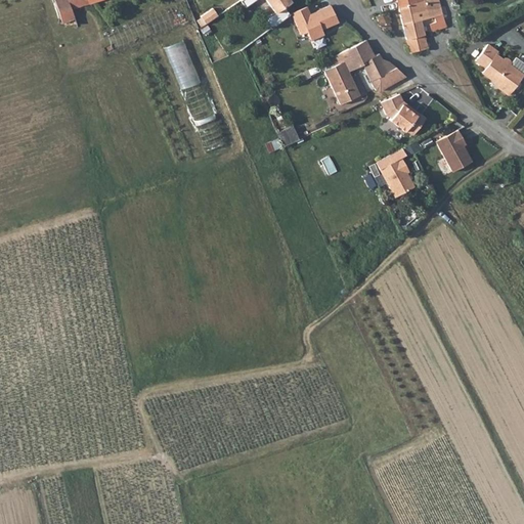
[(92,4),(90,0),(53,0),(61,23),(76,18),(74,9),(92,4)]
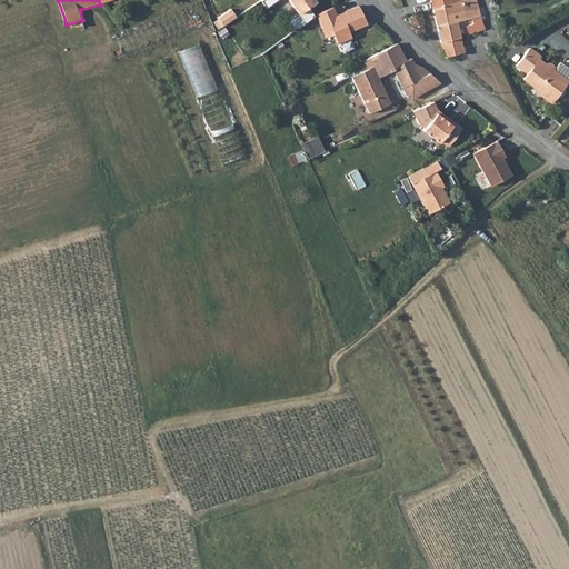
[(288,0),(297,12),(311,2),(311,0),(288,0)]
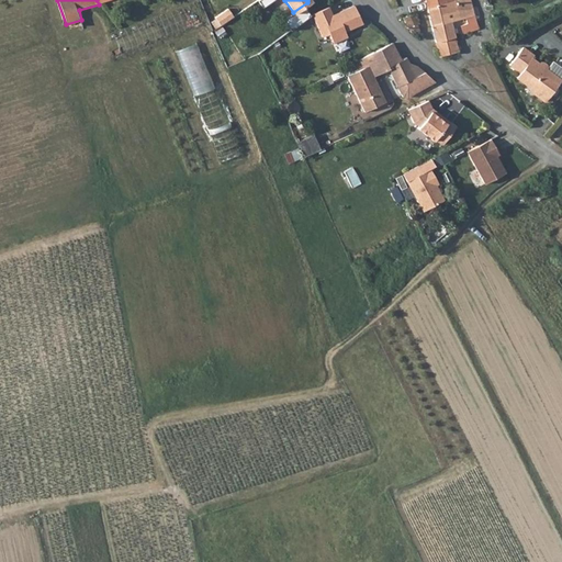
[(472,1),(471,0),(456,0),(454,0),(426,7),(430,25),(450,21),(465,17),(475,14),(472,1)]
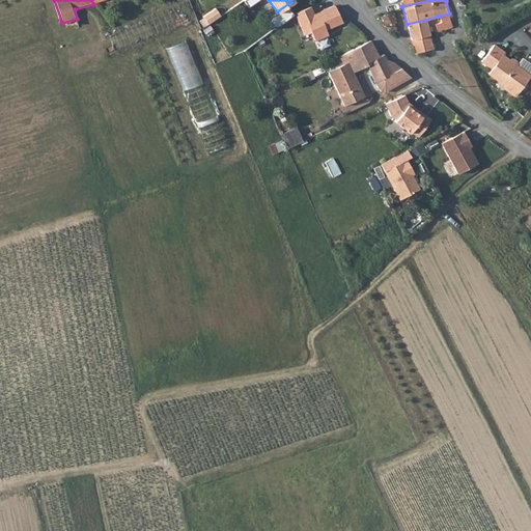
[(308,5),(295,12),(298,22),(304,34),(309,32),(313,40),(327,34),(324,29),(340,22),(333,5),(312,15),(308,5)]
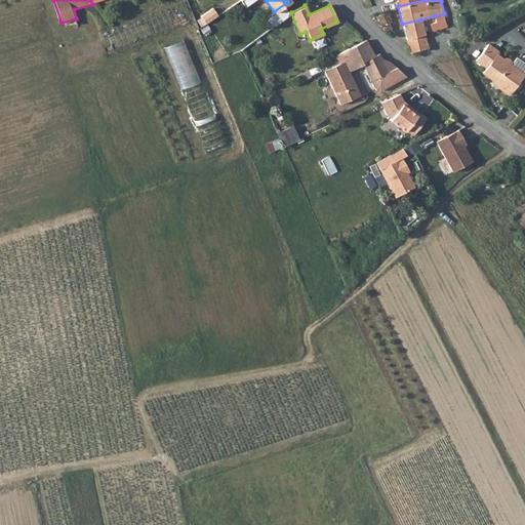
[(215,8),(200,18),(204,26),(219,15),(215,8)]
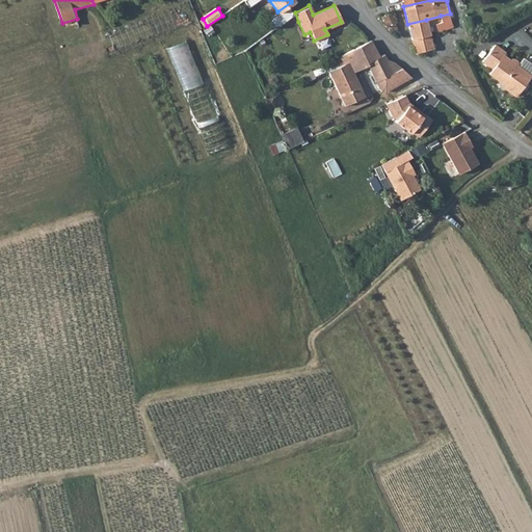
[(384,24),(395,21),(393,14),(381,17),(384,24)]
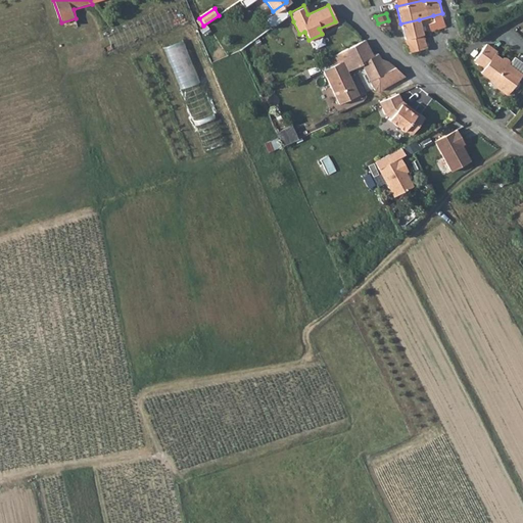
[(442,13),(433,15),(435,20),(428,22),(430,31),(437,29),(446,26),(442,13)]
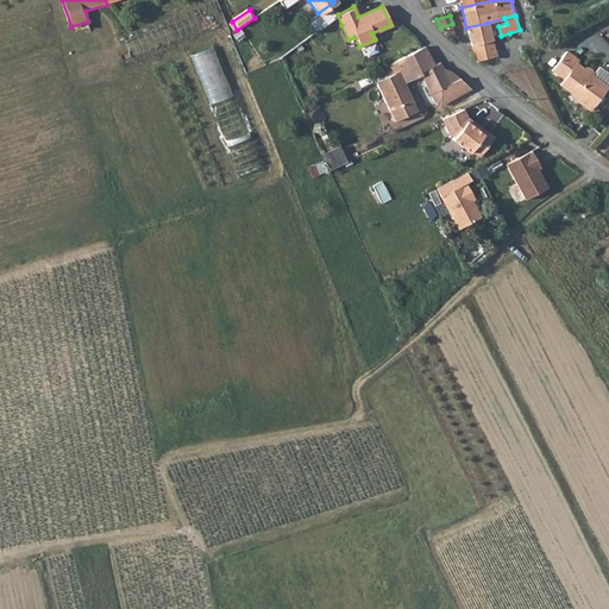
[(493,46),(489,30),(488,23),(466,27),(472,52),(493,46)]
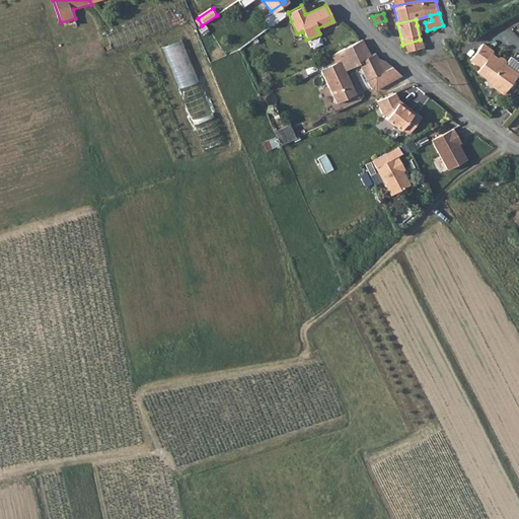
[(386,26),(385,20),(375,23),(378,28),(379,30),(381,31),(383,31),(384,31),(386,29),(386,28),(386,26)]
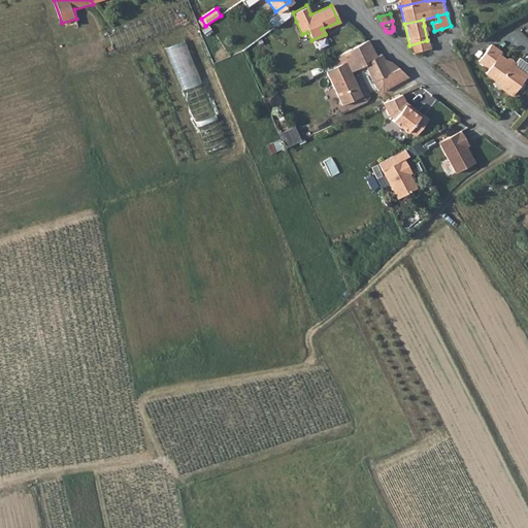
[(189,39),(169,46),(207,152),(228,144),(189,39)]
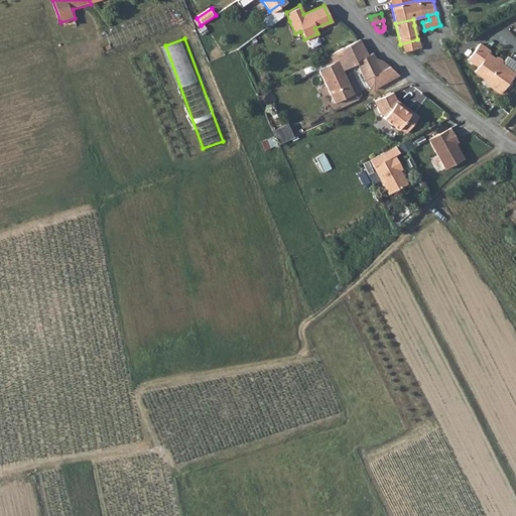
[(361,40),(359,39),(346,45),(353,58),(366,52),(361,40)]
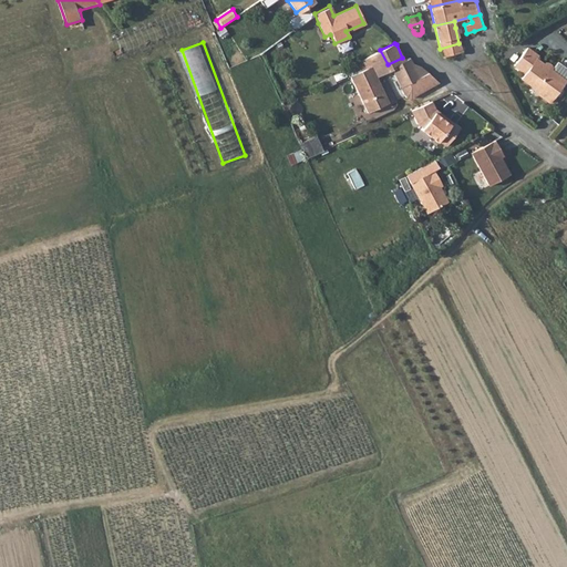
[(442,57),(461,52),(459,43),(440,49),(442,57)]
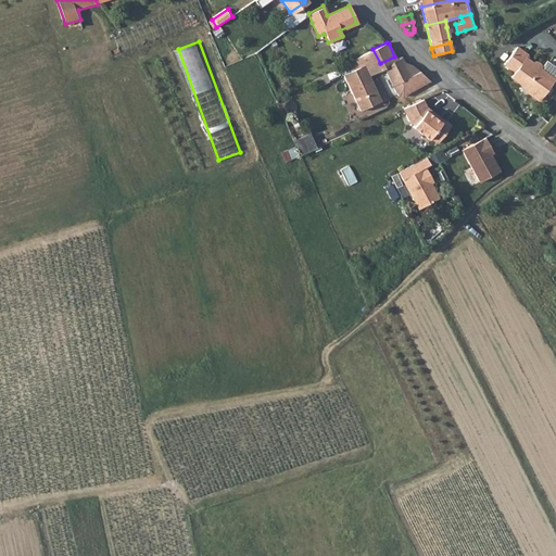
[(514,72),(509,77),(525,89),(550,76),(541,70),(541,66),(540,64),(535,62),(532,63),(526,58),(528,55),(517,48),(504,64),(514,72)]
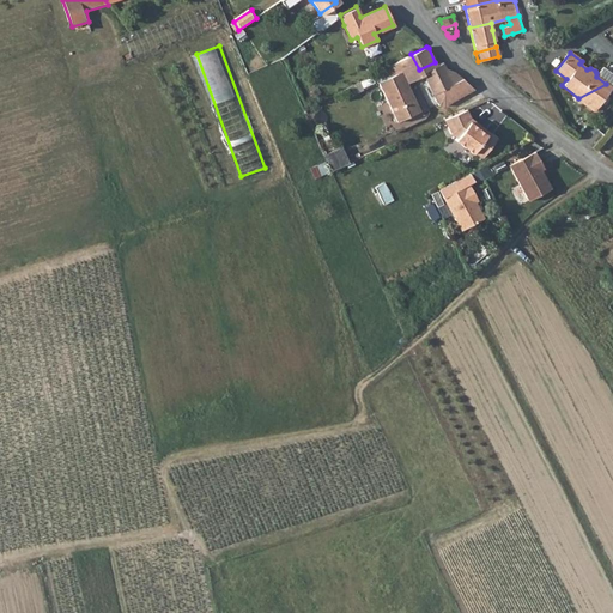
[(447,68),(443,62),(422,73),(436,101),(444,96),(448,103),(475,89),(460,77),(447,68)]
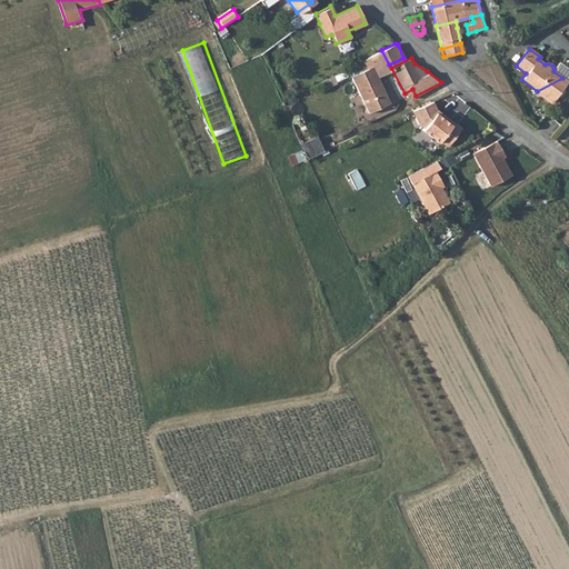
[(351,76),(368,112),(389,102),(372,66),(351,76)]
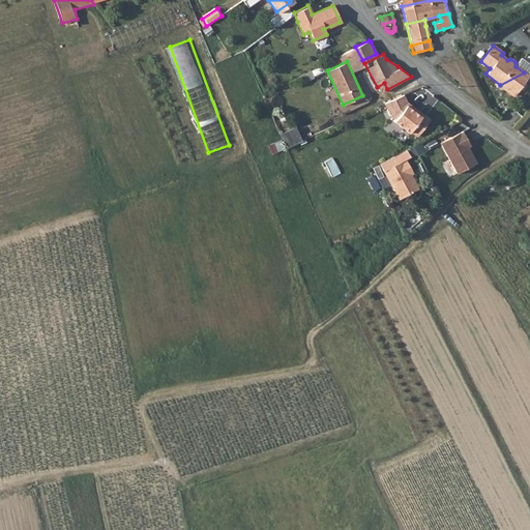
[(500,88),(511,96),(528,76),(524,72),(500,85),(502,86),(500,88)]
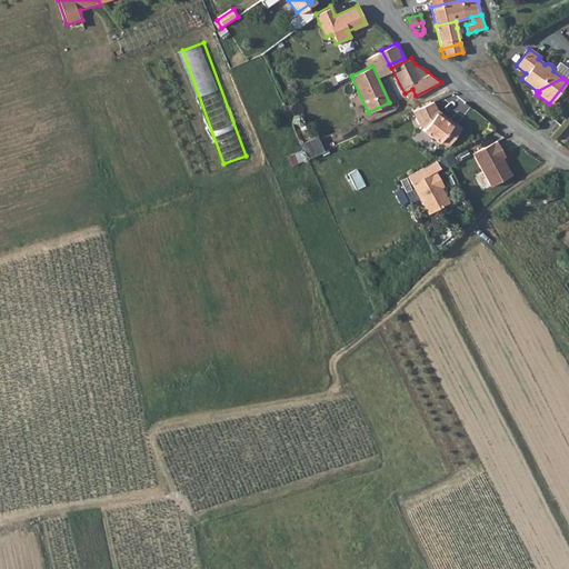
[(436,108),(432,100),(412,110),(418,122),(423,127),(422,129),(438,141),(439,139),(447,146),(461,127),(436,108)]
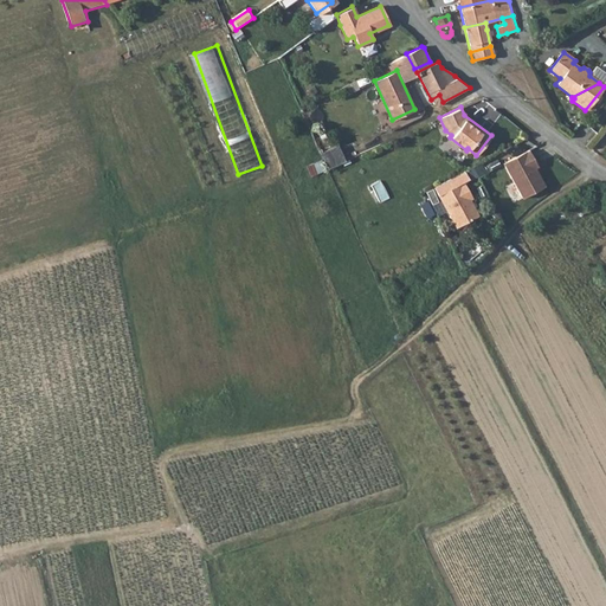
[(323,152),(329,168),(347,162),(341,144),(323,152)]
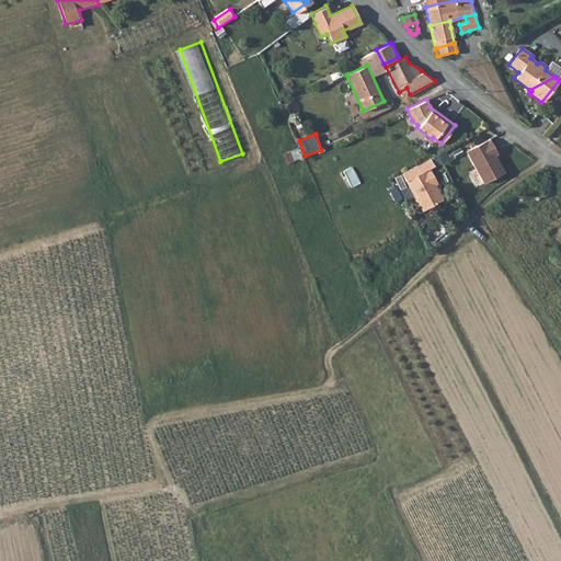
[(497,153),(490,138),(466,150),(483,183),(504,172),(495,155),(497,153)]
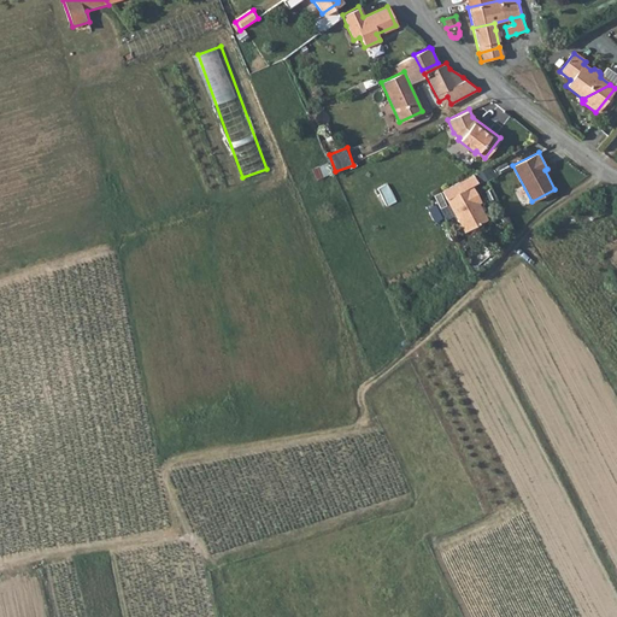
[(319,180),(335,172),(330,162),(315,169),(319,180)]
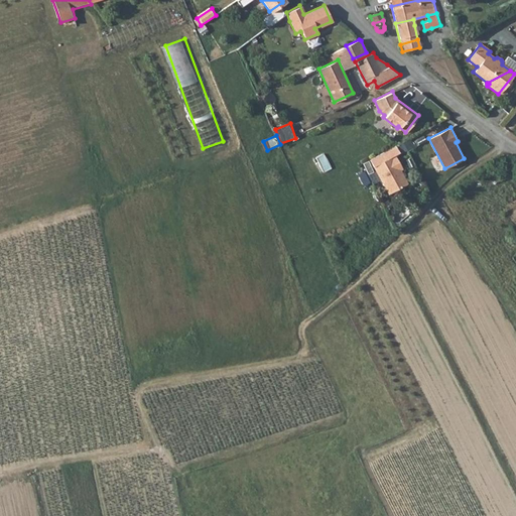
[(402,167),(394,153),(373,164),(387,192),(407,182),(399,169),(402,167)]
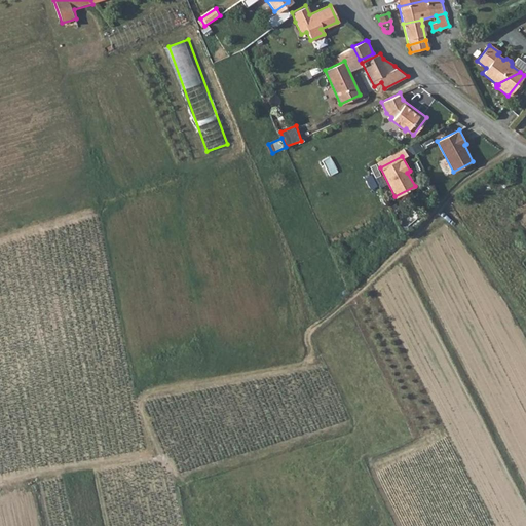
All buildings are outlined.
